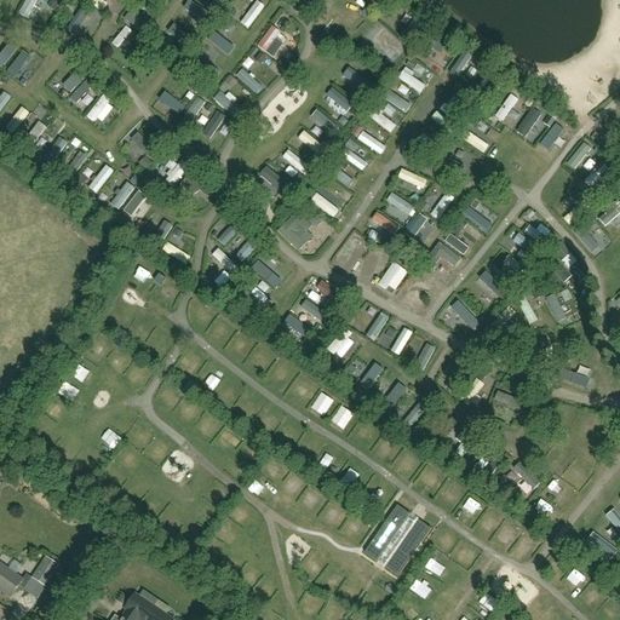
[(34,0),(53,15),(61,6),(52,0),(34,0)]
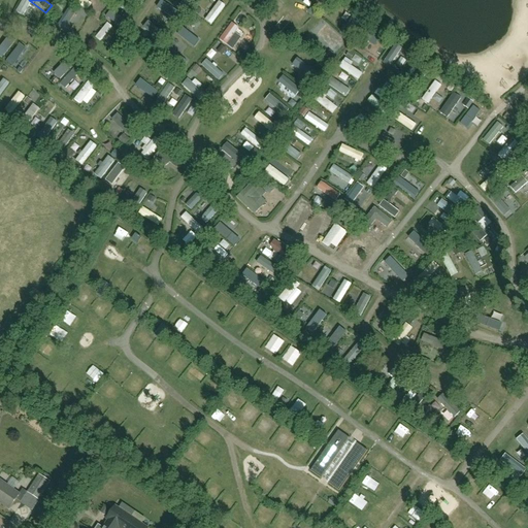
[(96,12),(102,1),(99,0),(78,0),(78,3),(96,12)]
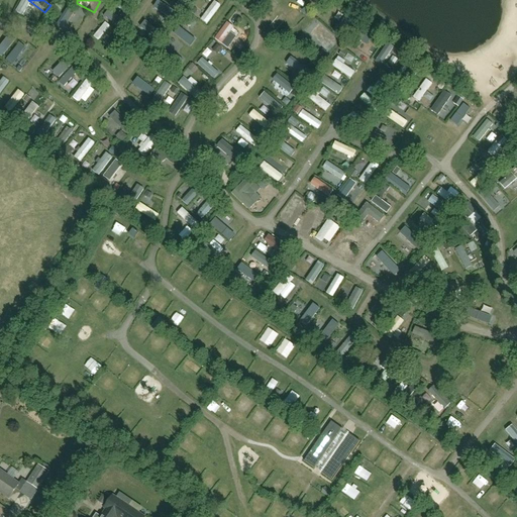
[(61,24),(68,28),(78,10),(70,6),(61,24)]
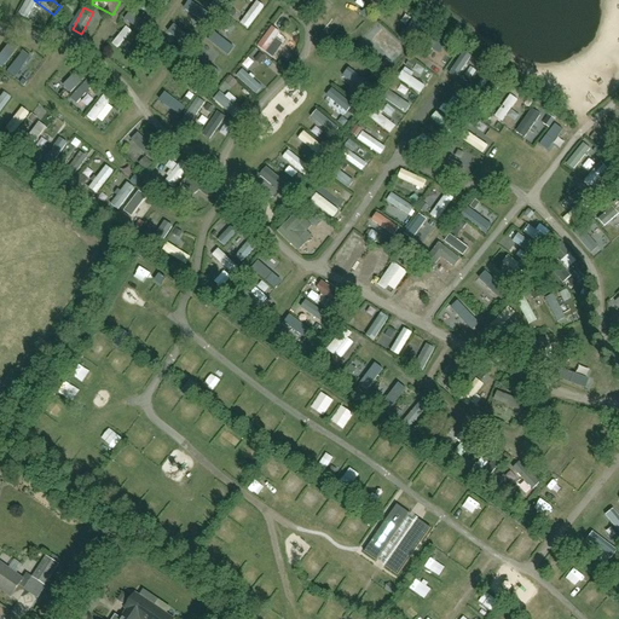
[(391,15),(404,23),(406,17),(394,10),(391,15)]
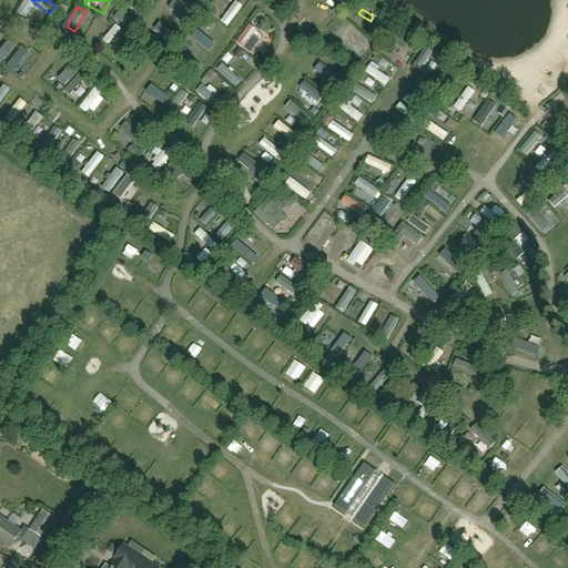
[(262,26),(267,18),(262,14),(257,22),(262,26)]
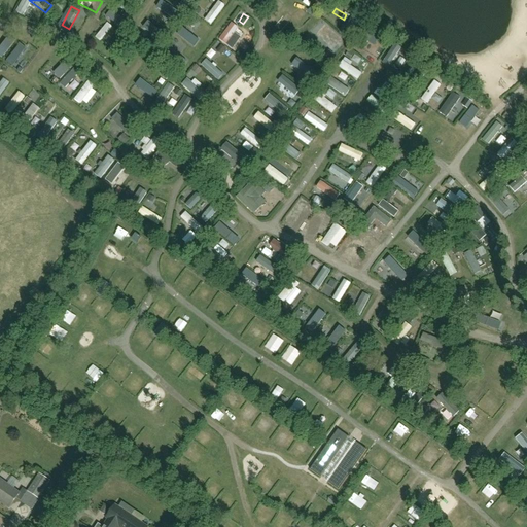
[(143,25),(164,38),(168,31),(147,19),(143,25)]
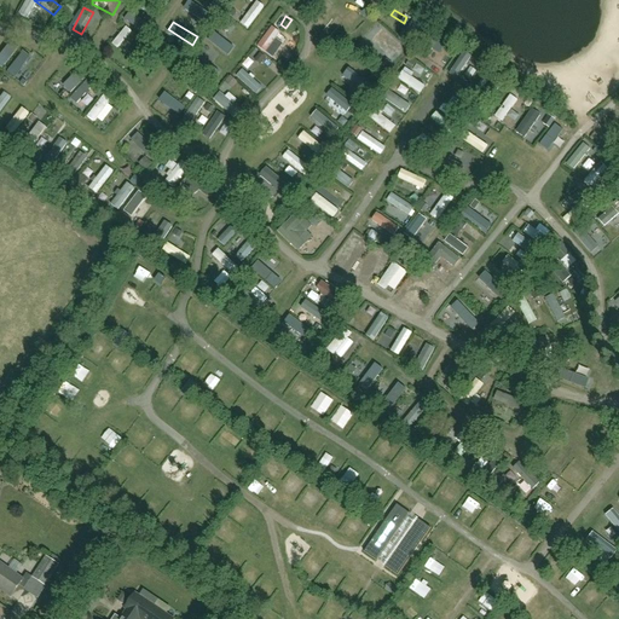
[(272,24),(258,44),(266,51),(282,32),(272,24)]
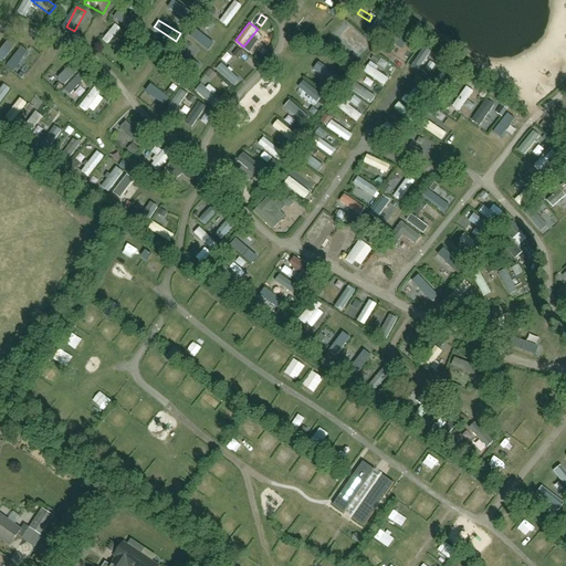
[(117,24),(104,40),(109,45),(123,30),(117,24)]
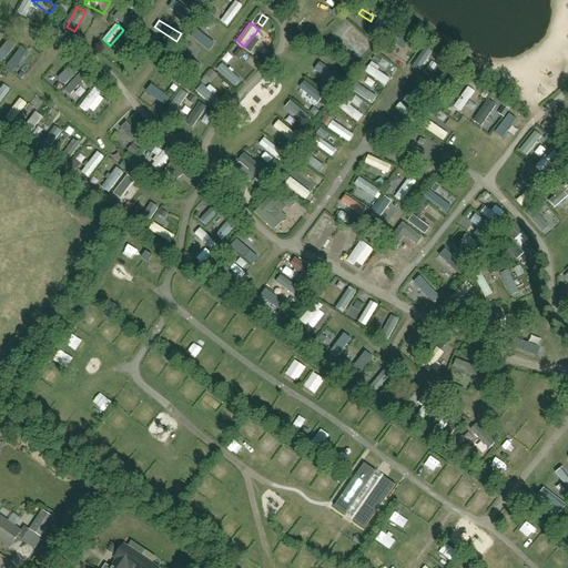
[(210,50),(214,44),(198,31),(194,37),(210,50)]
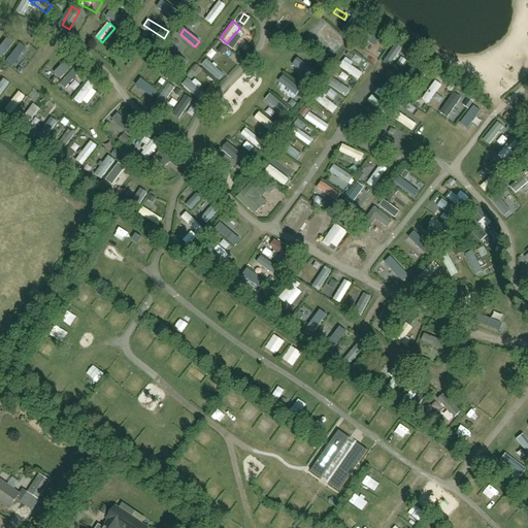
[(0,51),(4,54),(12,38),(5,35),(0,44),(0,51)]
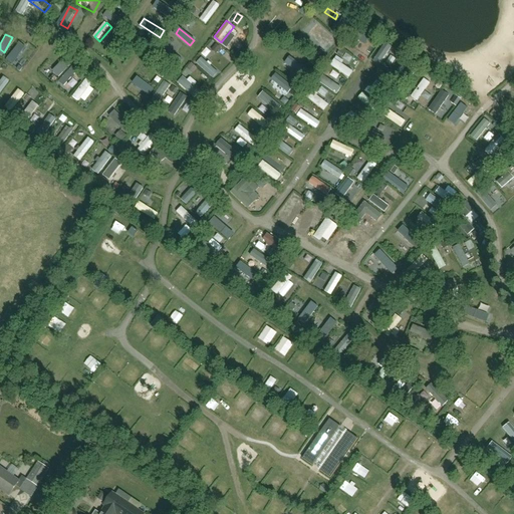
[(211,50),(217,55),(223,48),(217,43),(211,50)]
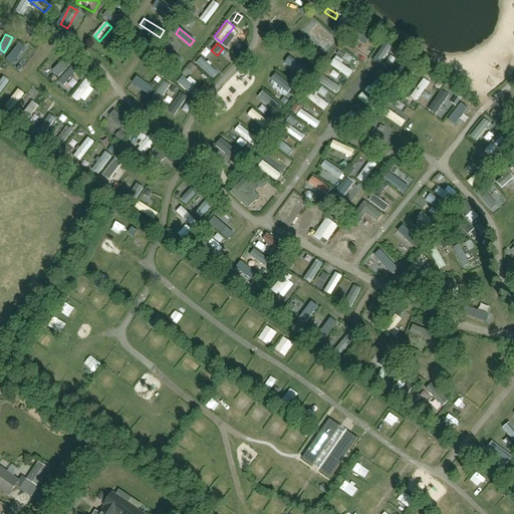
[(176,44),(169,52),(174,56),(181,48),(176,44)]
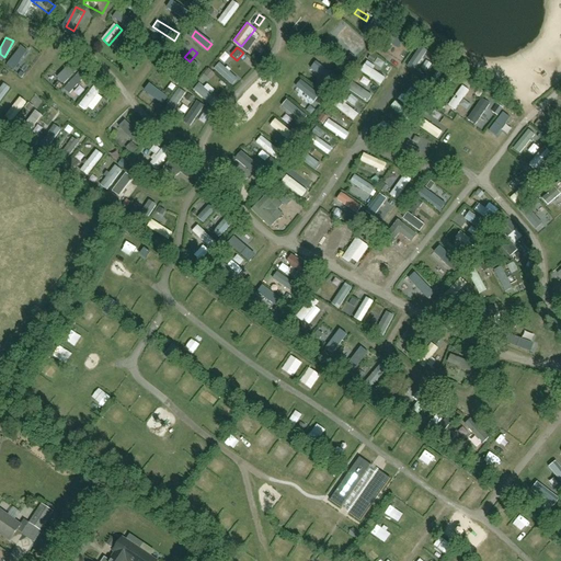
[(416,71),(427,55),(420,49),(409,66),(416,71)]
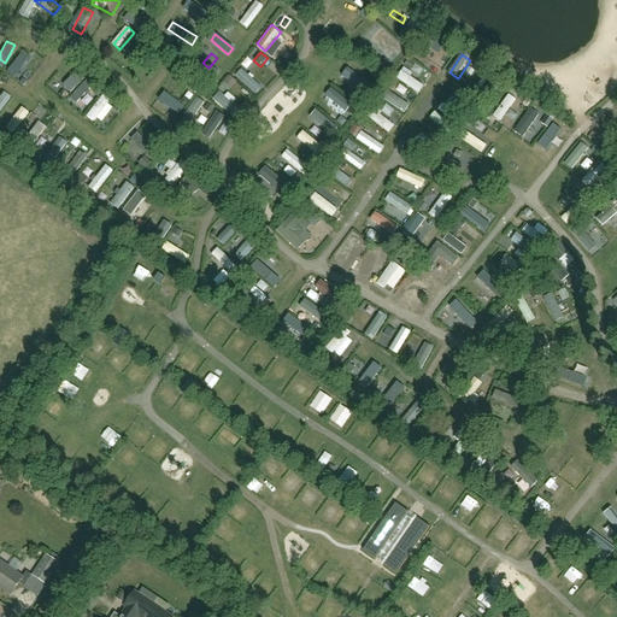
[(411,76),(413,72),(404,66),(397,78),(421,94),(425,86),(411,76)]
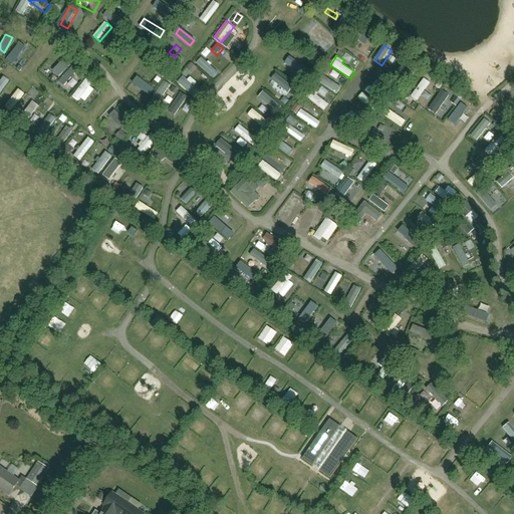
[(215,79),(220,73),(202,57),(197,62),(215,79)]
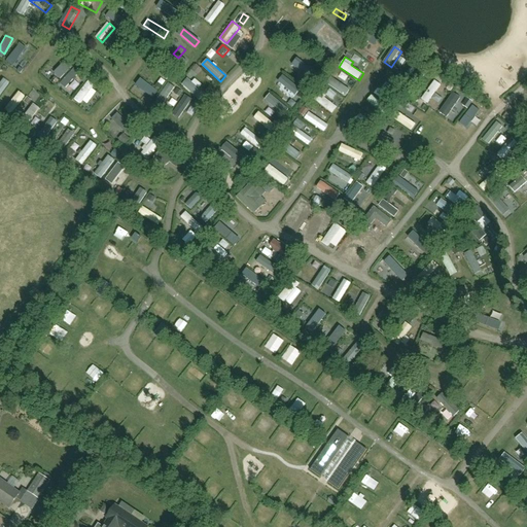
[(54,75),(60,81),(73,68),(68,62),(54,75)]
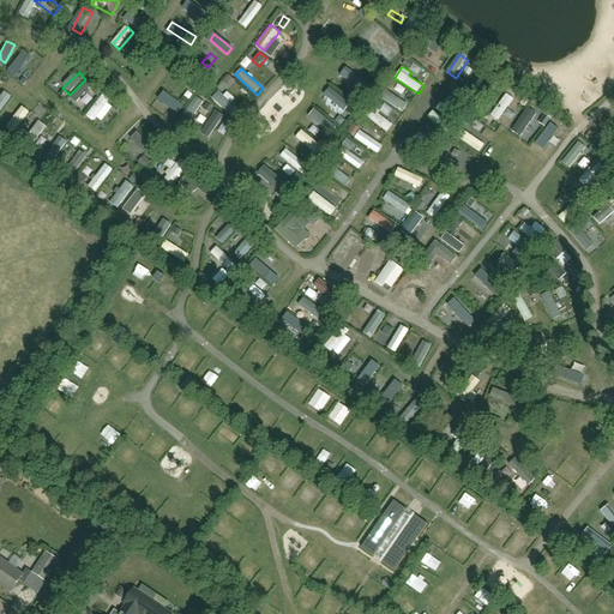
[(391,80),(386,86),(393,92),(398,86),(391,80)]
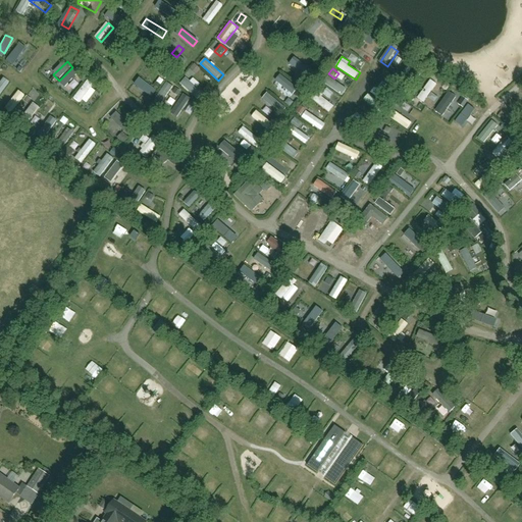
[(184,81),(187,74),(180,71),(177,77),(184,81)]
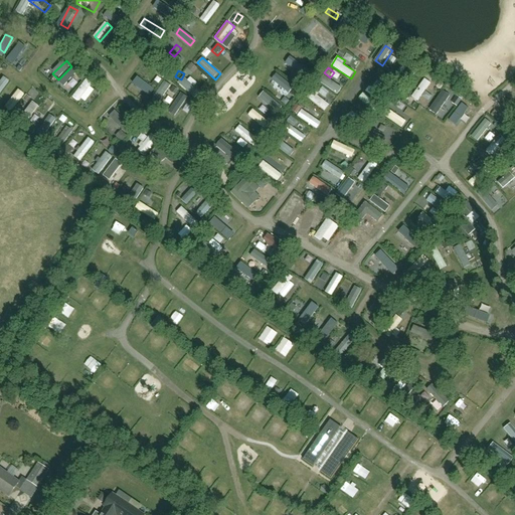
[(68,82),(74,75),(69,71),(64,79),(68,82)]
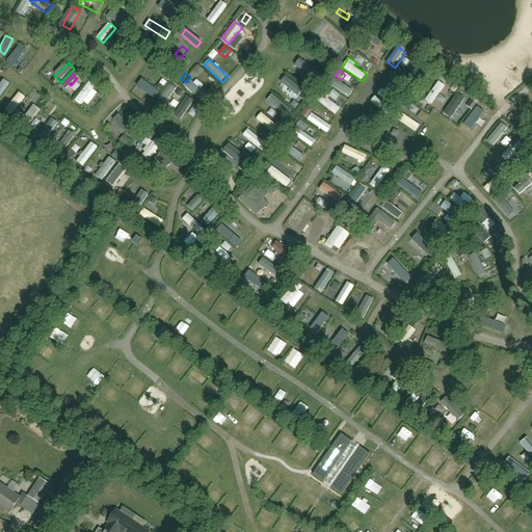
[(281,81),(297,97),(303,90),(286,75),(281,81)]
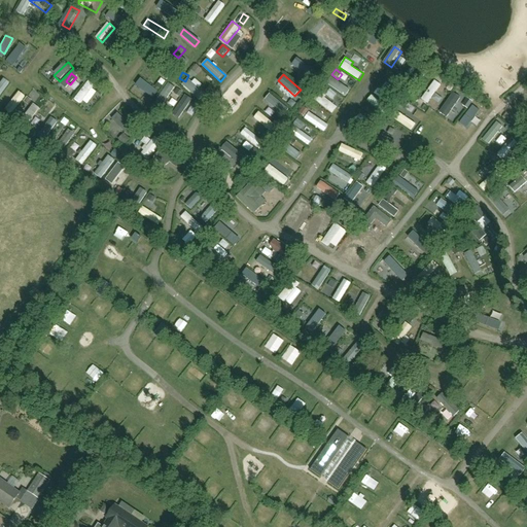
[(343,75),(337,81),(331,76),(326,80),(346,99),(356,88),(343,75)]
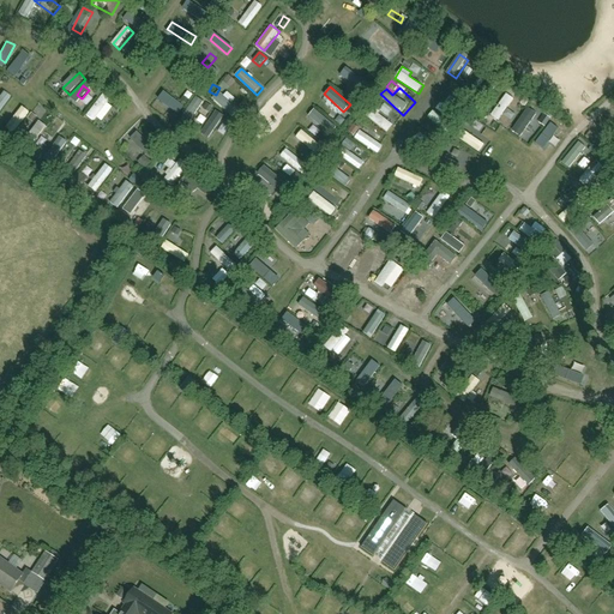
[(184,108),(164,92),(158,101),(178,115),(184,108)]
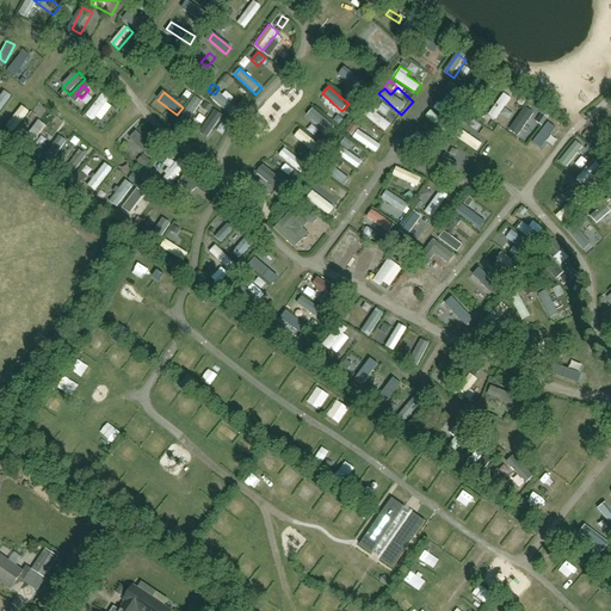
[(499,122),(512,99),(504,94),(491,116),(499,122)]
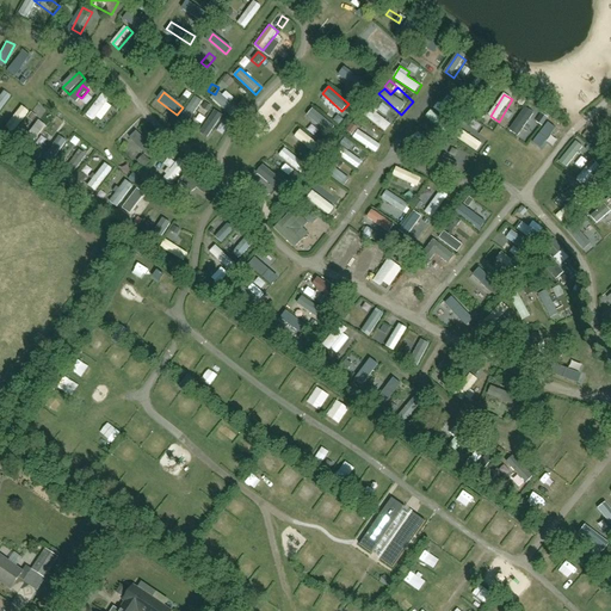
[(100,96),(96,107),(102,111),(106,99),(100,96)]
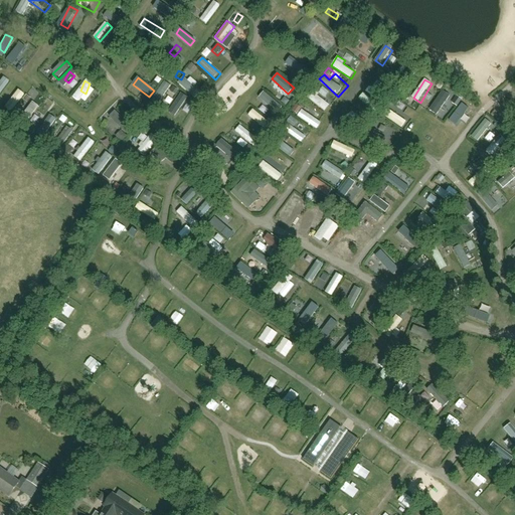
[(4,83),(0,88),(0,99),(10,90),(4,83)]
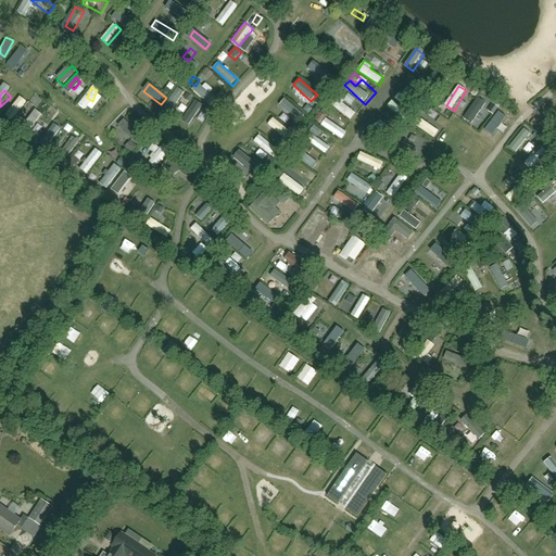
[(13,108),(21,113),(32,99),(24,93),(13,108)]
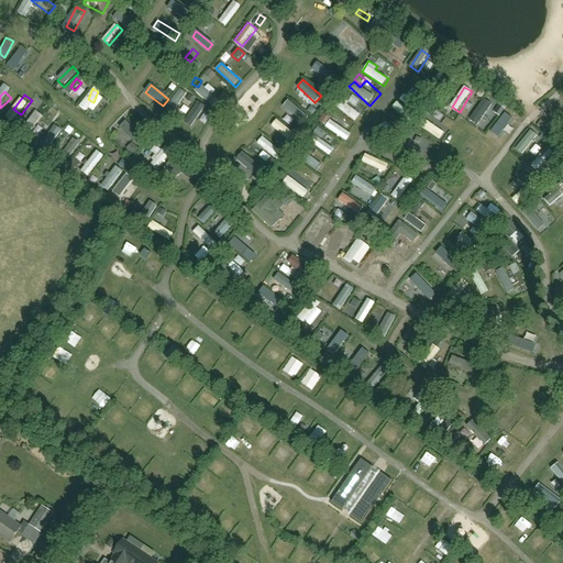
[(184,123),(198,101),(188,95),(174,117),(184,123)]
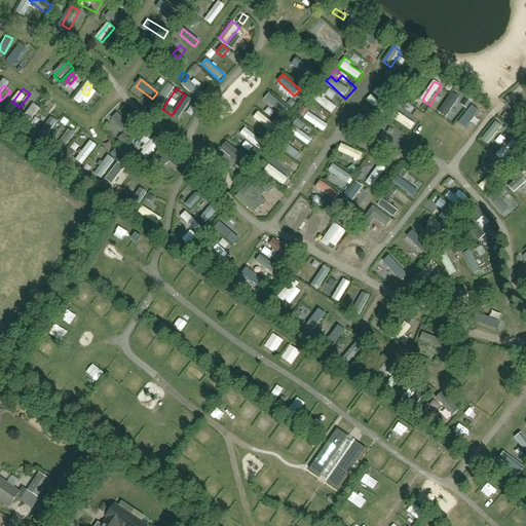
[(283,116),(288,112),(272,92),(267,97),(283,116)]
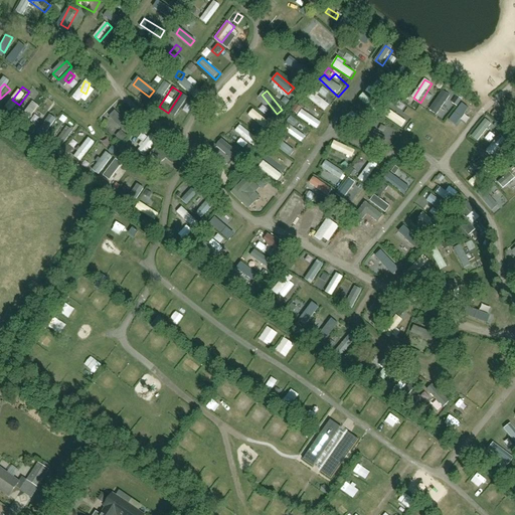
[(313,93),(309,99),(330,114),(334,108),(313,93)]
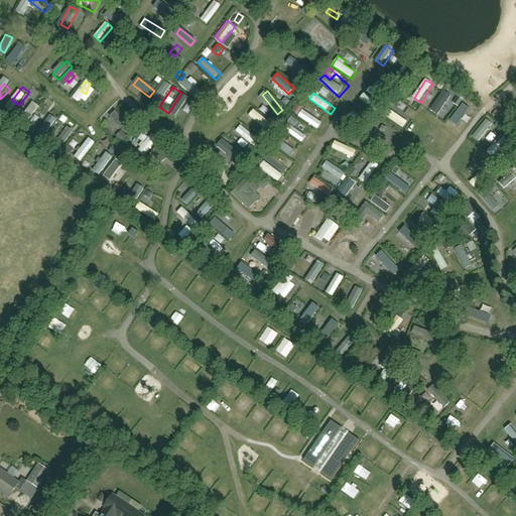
[(448,100),(442,111),(447,114),(455,103),(448,100)]
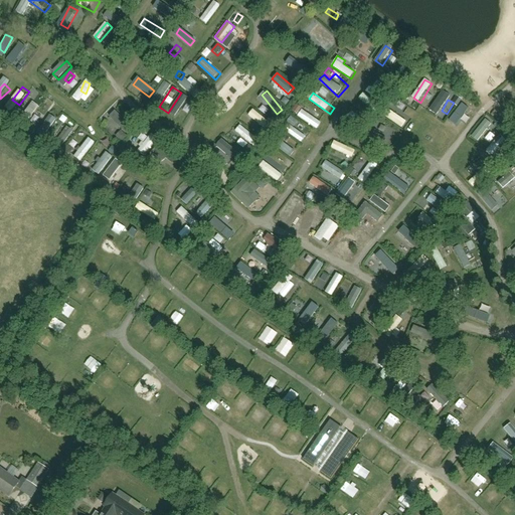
[(25,112),(32,117),(41,108),(34,102),(25,112)]
